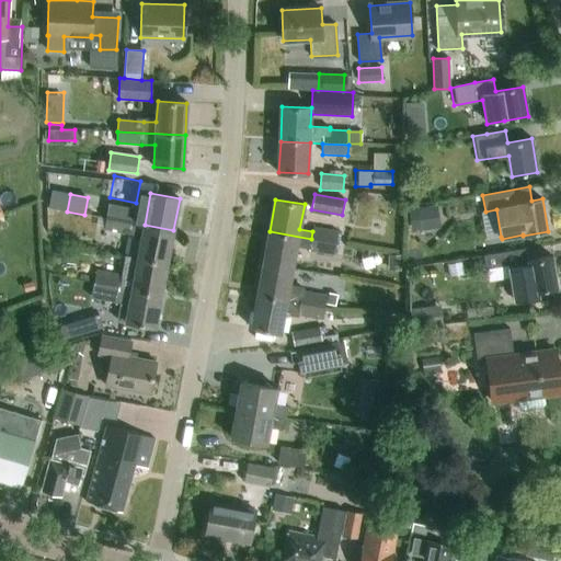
[(438,228),(435,205),(413,207),(416,230),(438,228)]
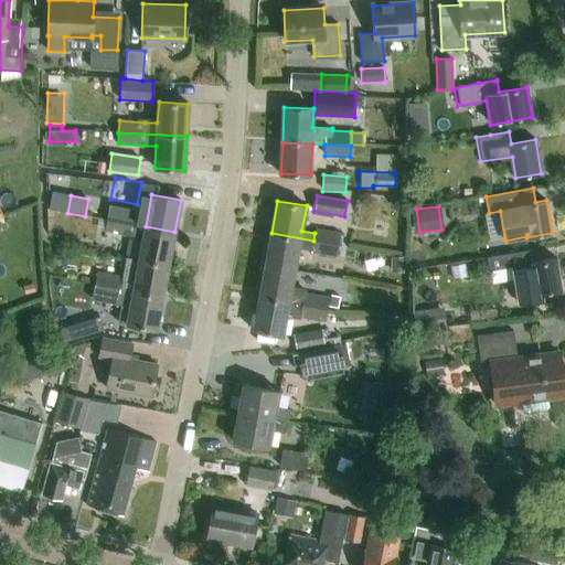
[(146,226),(132,223),(107,219),(105,232),(130,236),(142,240),(139,259),(168,265),(174,232),(146,226)]
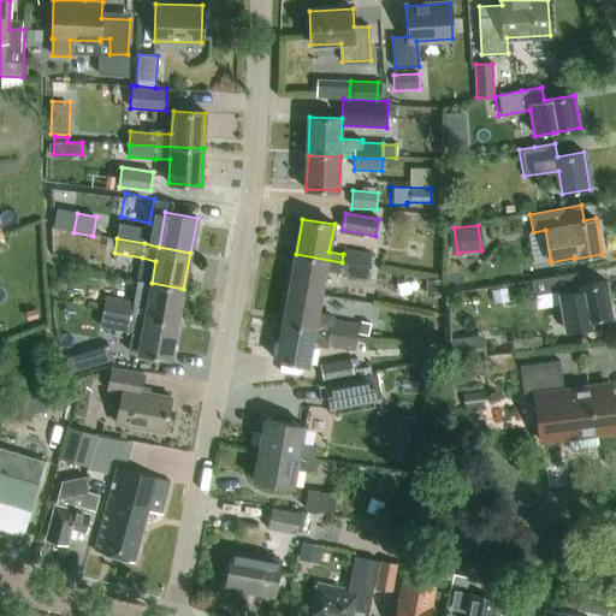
[(342,262),(369,267),(372,255),(344,250),(343,254),(342,262)]
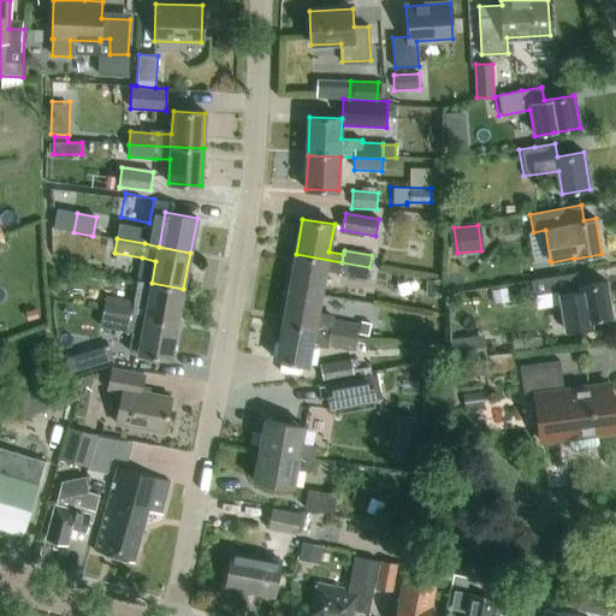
[(369,267),(342,262),(296,254),(290,289),(321,295),(326,270),(339,273),(339,274),(367,280),(369,267)]
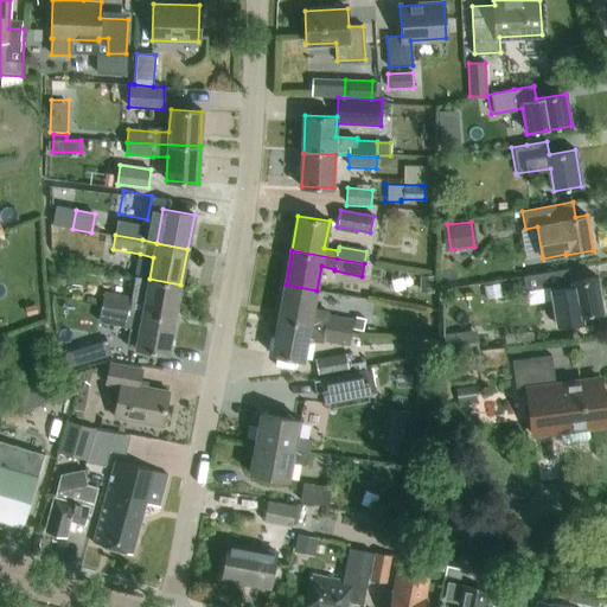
[(572,281),(569,268),(523,276),(525,291),(550,287),(556,325),(582,320),(582,315),(602,313),(596,278),(572,281)]
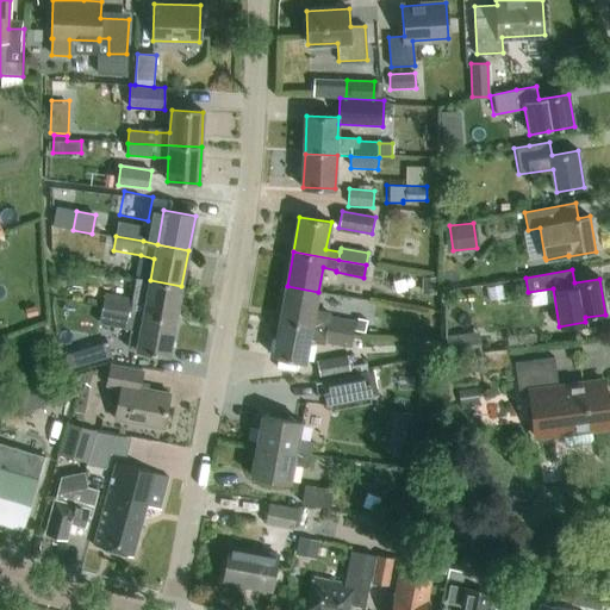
[(423,278),(422,293),(436,294),(436,278),(423,278)]
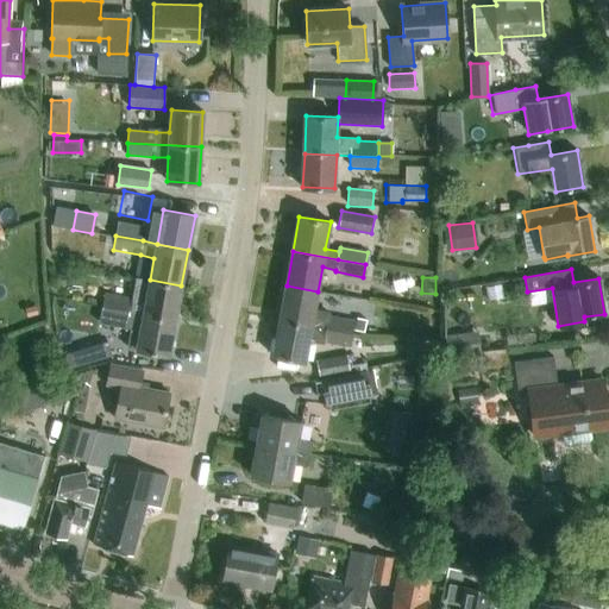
[(175,320),(181,286),(150,280),(146,301),(105,293),(102,306),(143,314),(175,320)]
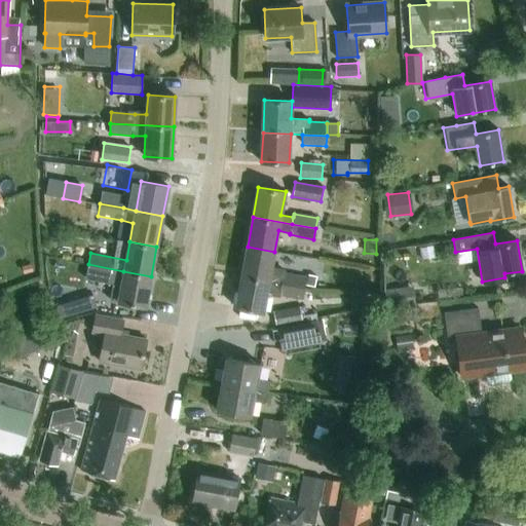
[(271,266),(274,252),(248,247),(241,277),(304,288),(306,276),(283,272),(284,269),(271,266)]
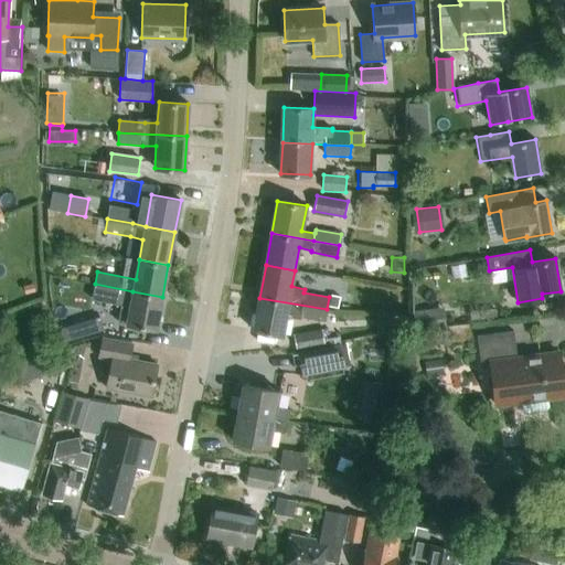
[(132,291),(95,284),(93,297),(118,301),(117,306),(129,308),(127,324),(156,330),(162,297),(132,291)]
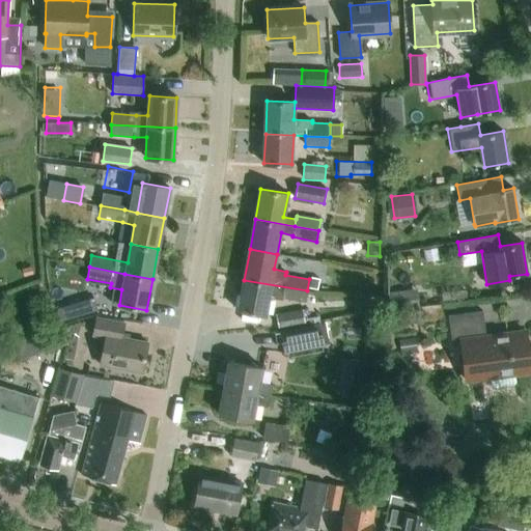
[(305,303),(307,290),(244,280),(239,310),(266,314),(269,298),(281,300),(281,299),(305,303)]
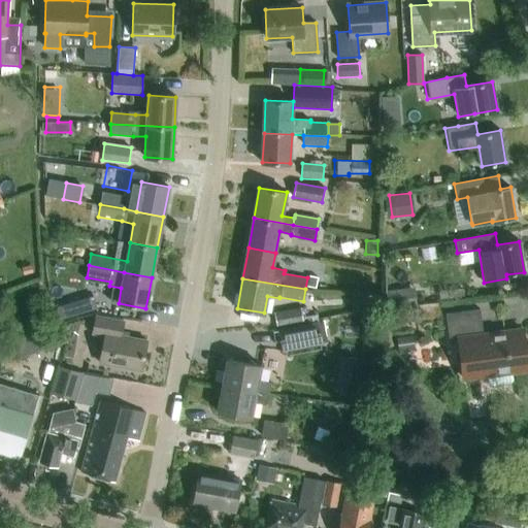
[(92,296),(57,307),(60,320),(96,308),(92,296)]
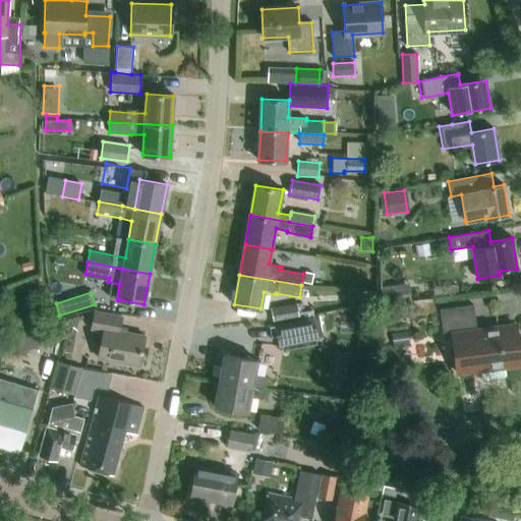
[(298,319),(298,316),(296,303),(270,308),(273,324),(298,319)]
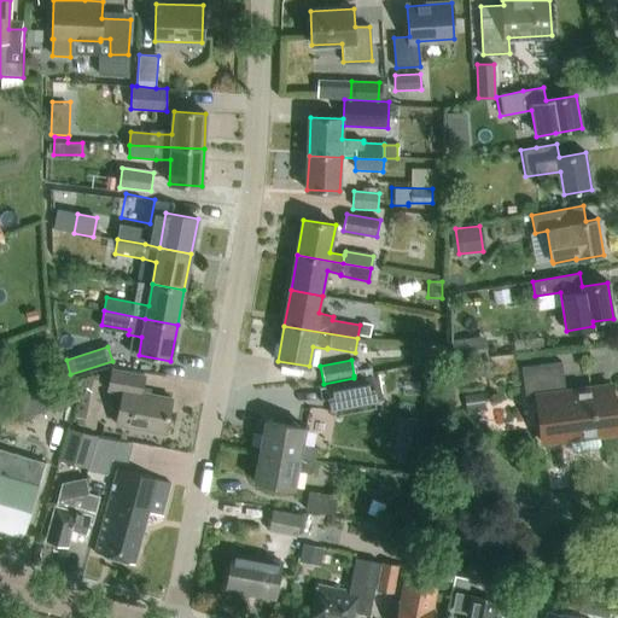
[(600,444),(599,436),(616,433),(610,385),(565,391),(561,362),(520,367),(524,398),(536,397),(541,442),(569,439),(570,448),(573,452),(596,449),(600,444)]
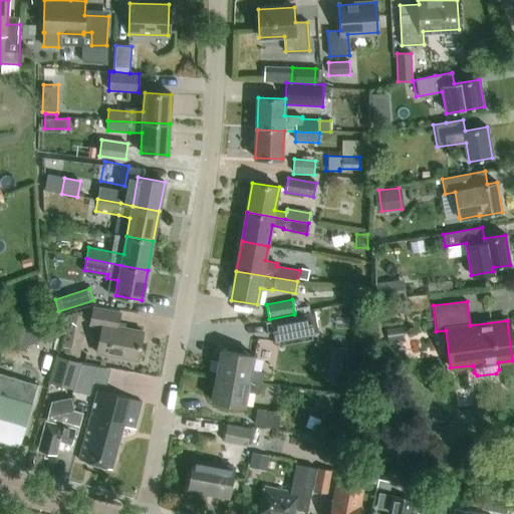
[(136,361),(142,332),(116,326),(119,313),(92,308),(89,324),(102,327),(97,353),(136,361)]
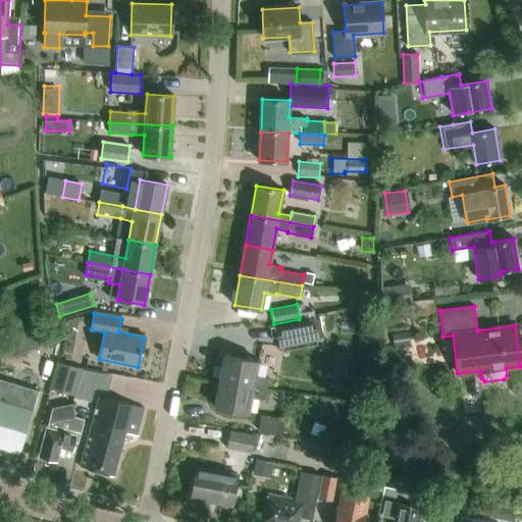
[(311,329),(309,319),(273,326),(277,346),(317,337),(315,328),(311,329)]
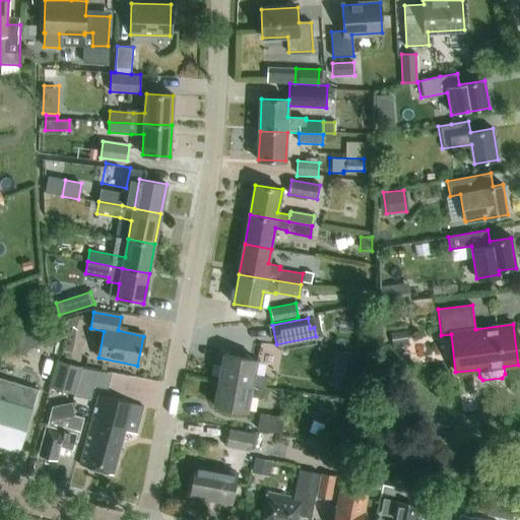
[(40,331),(38,324),(10,334),(17,354),(63,337),(58,324),(40,331)]
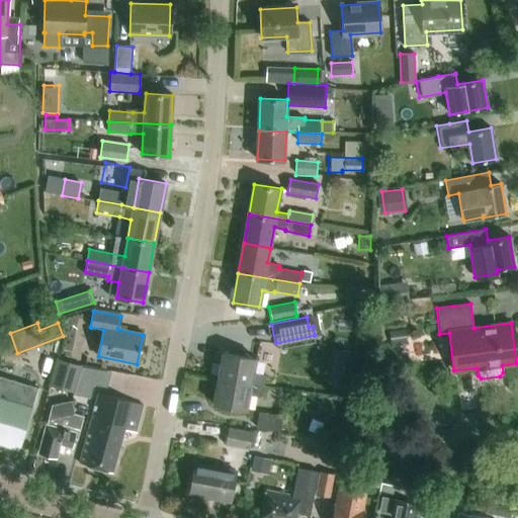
[(405,341),(403,329),(386,331),(389,344),(405,341)]
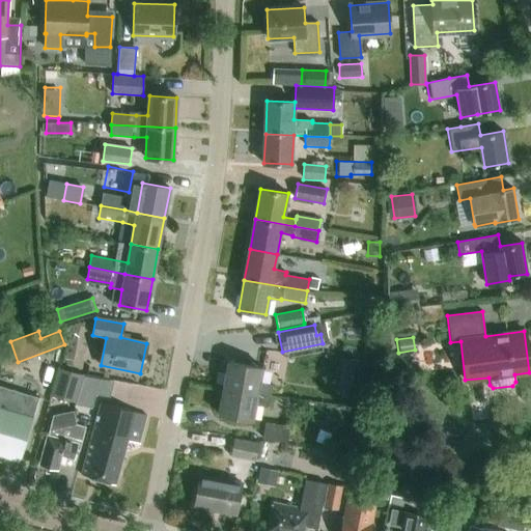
[(223,388),(271,396),(273,386),(260,383),(263,367),(228,361),(223,388)]
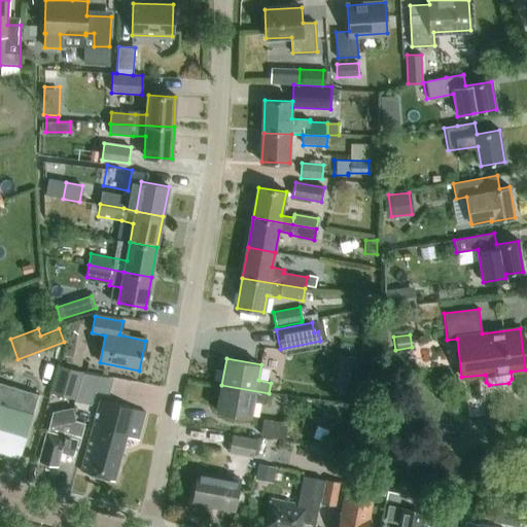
[(74,398),(81,374),(59,366),(50,392),(74,398)]
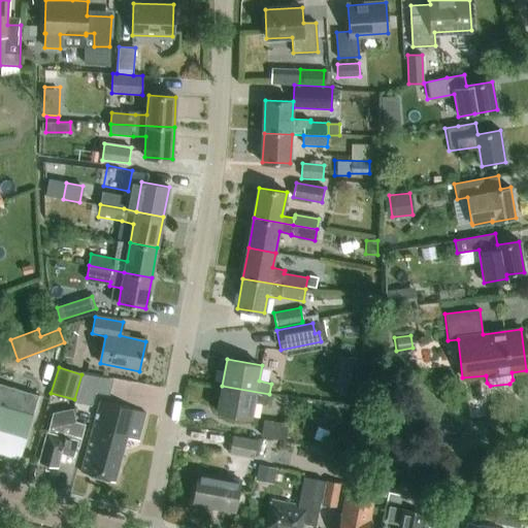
[(0,452),(20,458),(39,396),(0,384),(0,452)]
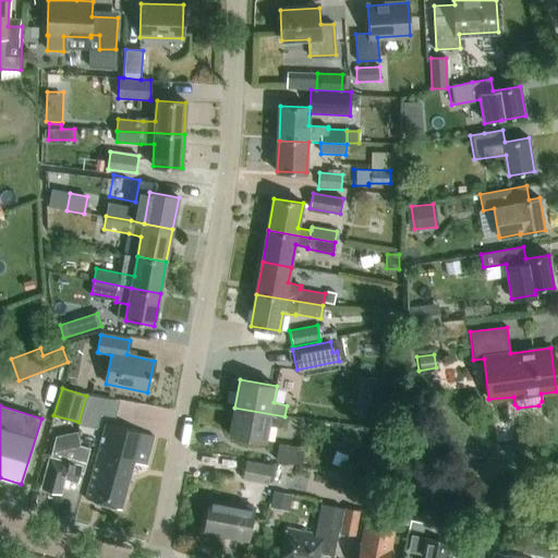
[(282,428),(284,416),(234,408),(230,435),(266,443),(269,425),(282,428)]
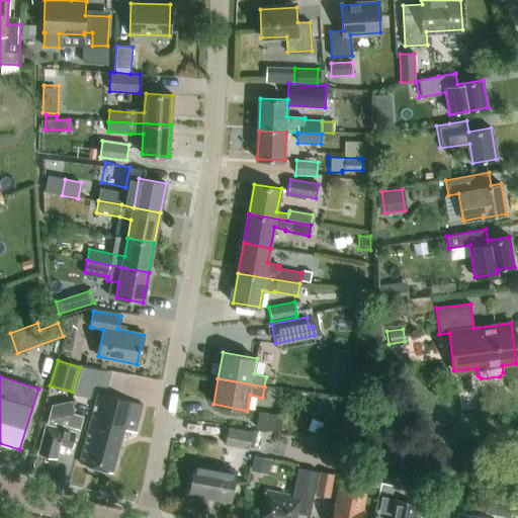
[(136,433),(144,406),(98,393),(79,463),(112,473),(124,429),(136,433)]
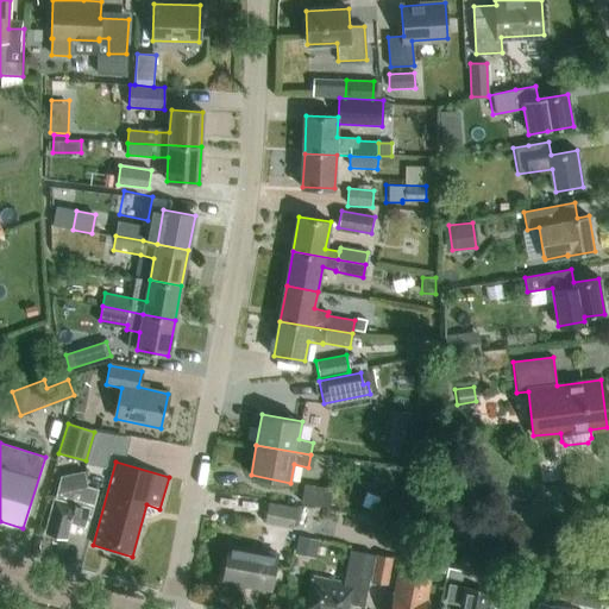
[(330,487),(302,484),(300,503),(328,506),(330,487)]
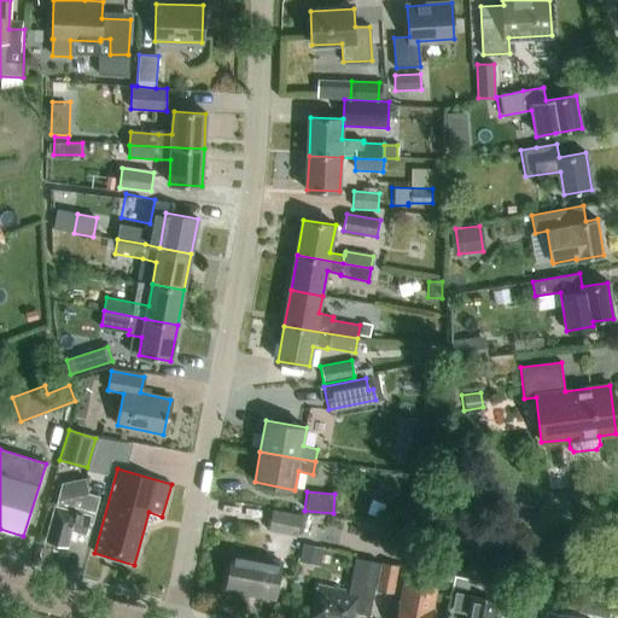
[(92,523),(99,499),(88,495),(57,501),(54,508),(56,508),(46,540),(66,546),(69,538),(75,540),(76,532),(85,534),(88,524),(92,523)]
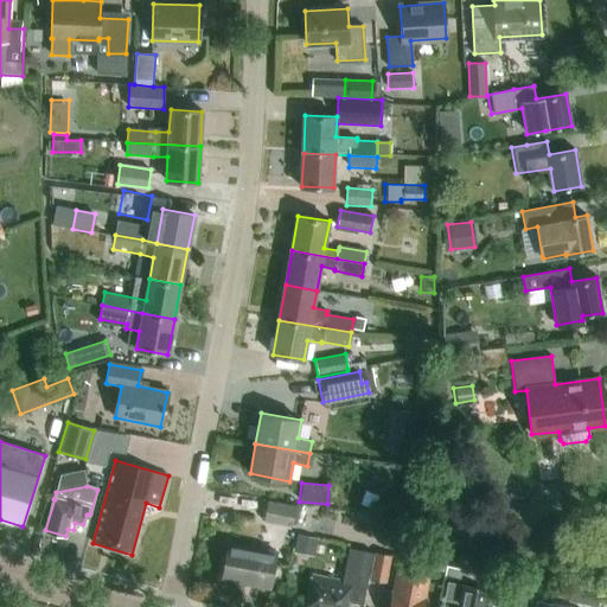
[(407,499),(394,497),(391,511),(404,512),(407,499)]
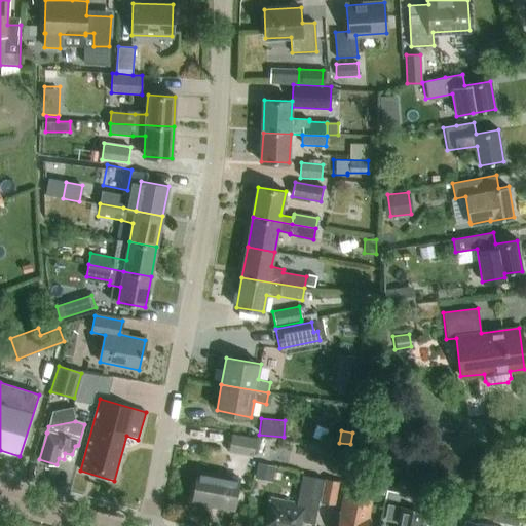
[(252,456),(254,442),(255,438),(230,435),(227,453),(252,456)]
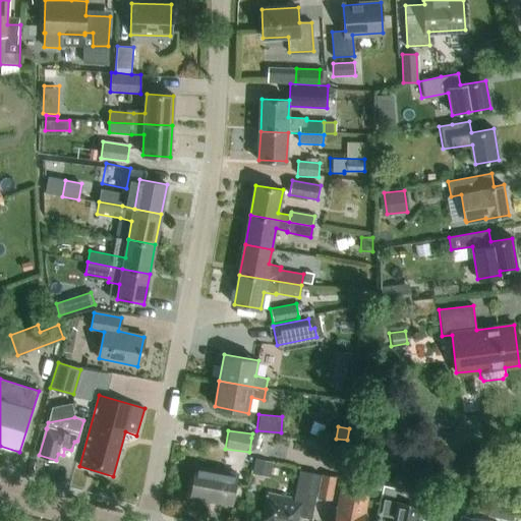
[(272,463),(255,459),(253,470),(270,474),(272,463)]
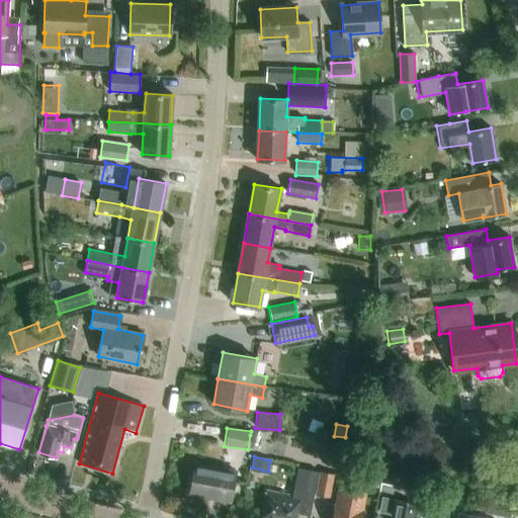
[(231,501),(236,471),(195,464),(190,494),(231,501)]
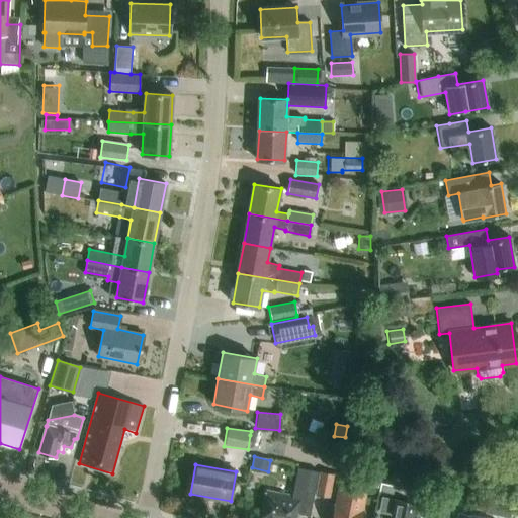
[(294,517),(295,513),(299,514),(310,516),(318,471),(297,467),(292,496),(266,491),(261,517),(265,517),(294,517)]
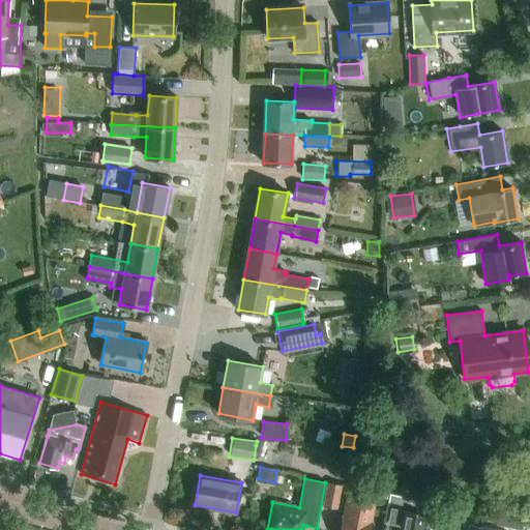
[(341,487),(328,483),(323,507),(335,509),(341,487)]
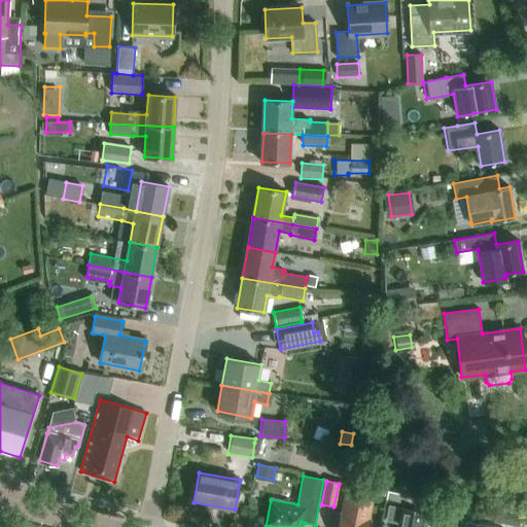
[(345,498),(344,502),(342,514),(341,514),(338,526),(367,526),(370,520),(369,520),(372,504),(345,498)]
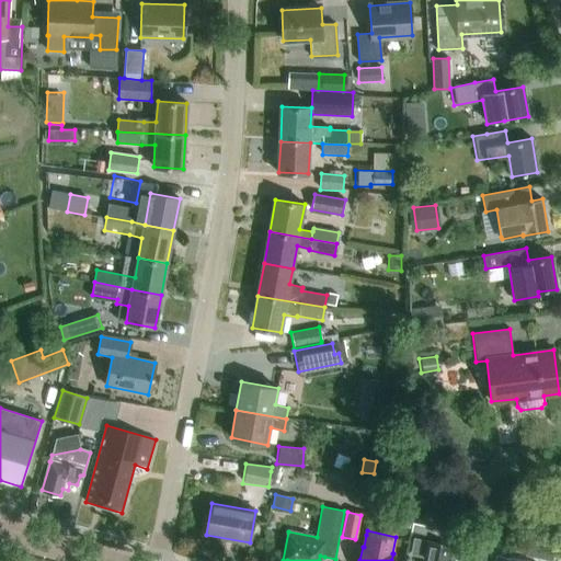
[(460,560),(466,537),(445,534),(443,544),(413,538),(410,554),(425,557),(424,560),(460,560)]
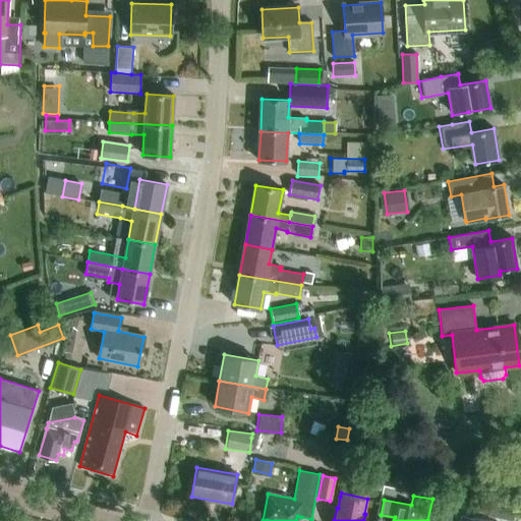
[(450,520),(455,502),(439,498),(433,520),(450,520)]
